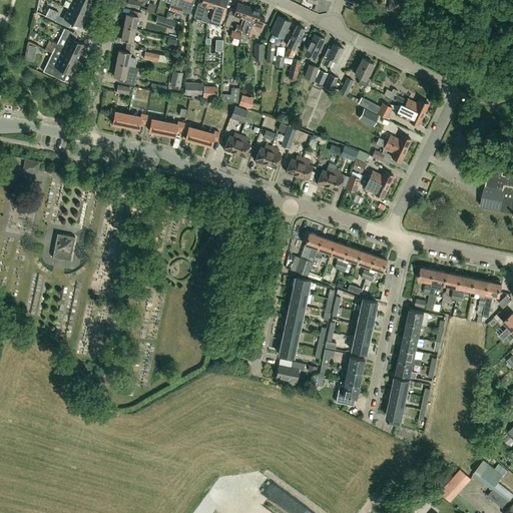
[(90,7),(75,0),(67,0),(67,1),(71,3),(68,8),(86,17),(90,7)]
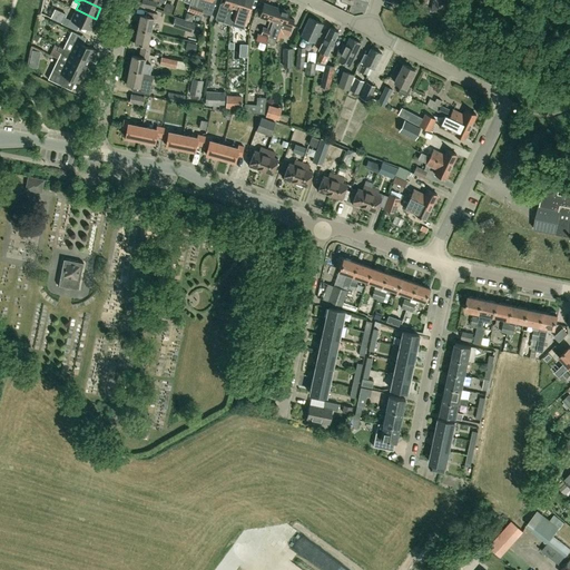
[(153,0),(153,1),(148,0),(141,0),(141,7),(155,10),(157,2),(157,1),(157,0),(153,0)]
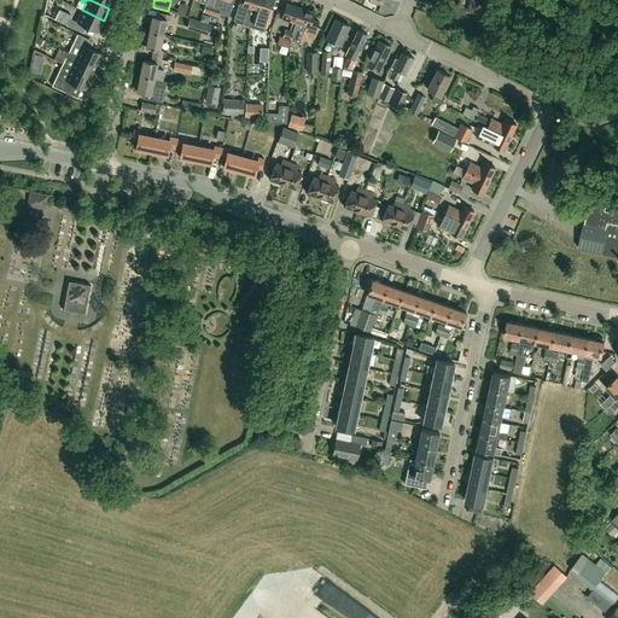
[(214,0),(214,5),(210,15),(219,17),(220,13),(229,16),(234,0),(214,0)]
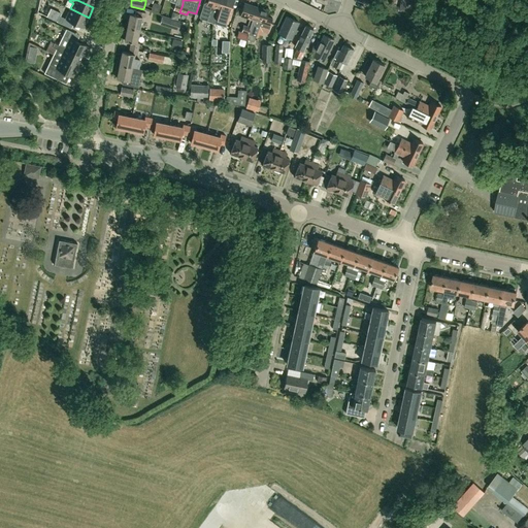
[(200,19),(213,23),(221,0),(207,0),(208,0),(207,0),(204,0),(199,17),(200,19)]
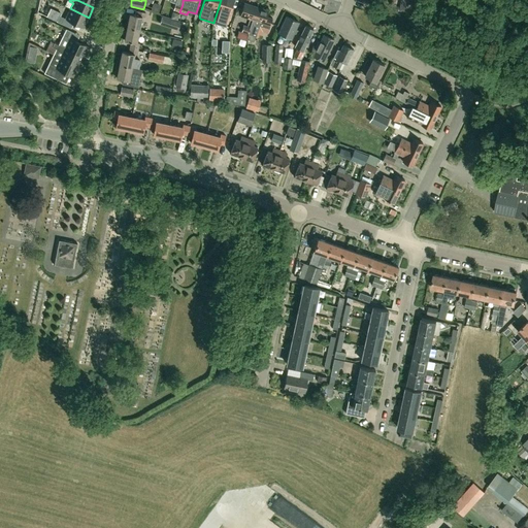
[(221,0),(213,23),(226,27),(231,12),(234,0),(221,0)]
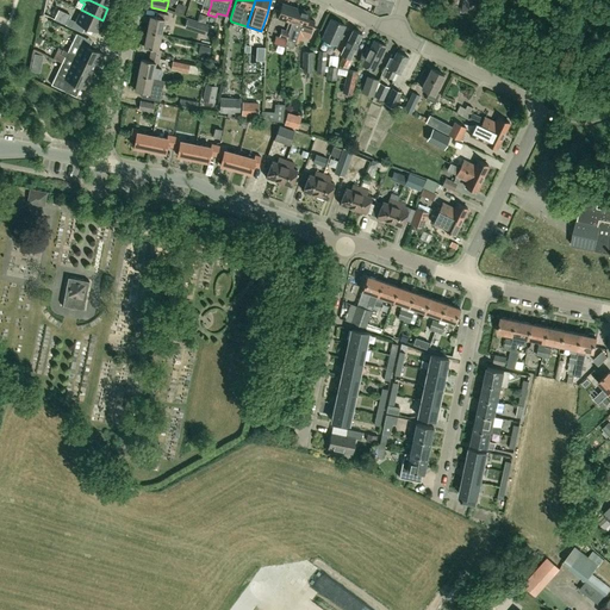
[(465,0),(464,12),(479,14),(480,0),(465,0)]
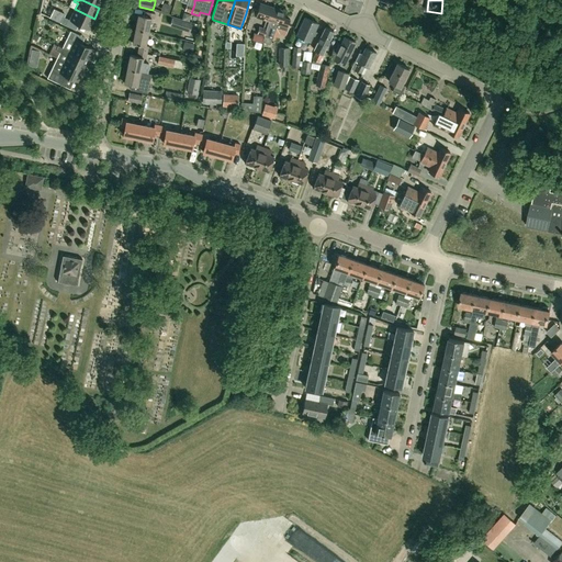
[(191,13),(194,4),(187,2),(184,11),(191,13)]
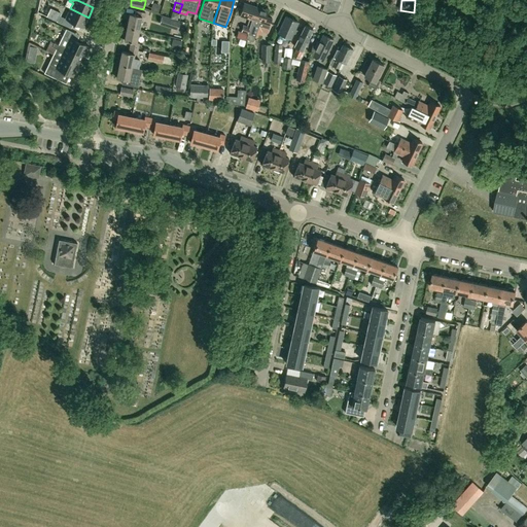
[(251,20),(255,6),(244,3),(240,15),(251,20)]
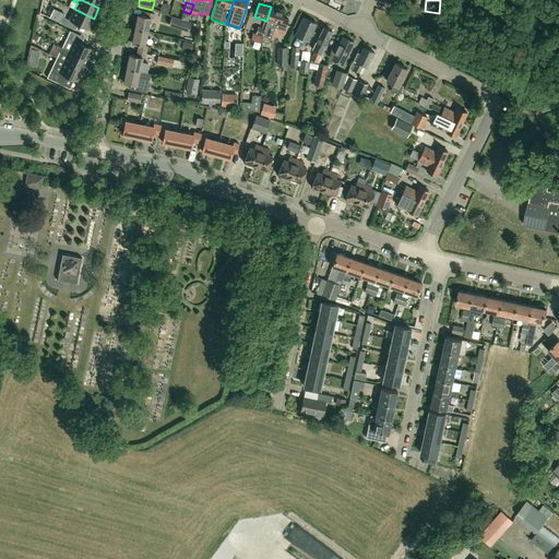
[(275,23),(286,27),(288,19),(283,16),(284,11),(271,7),(266,21),(265,28),(263,37),(261,42),(268,44),(269,43),(275,23)]
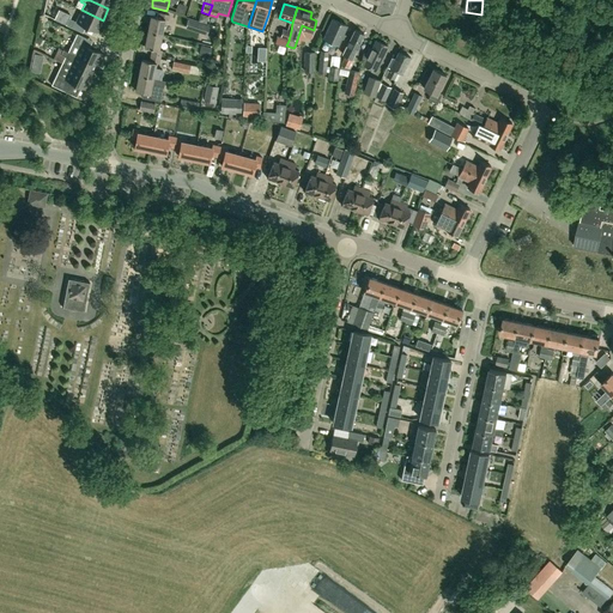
[(103,20),(82,10),(77,22),(97,31),(103,20)]
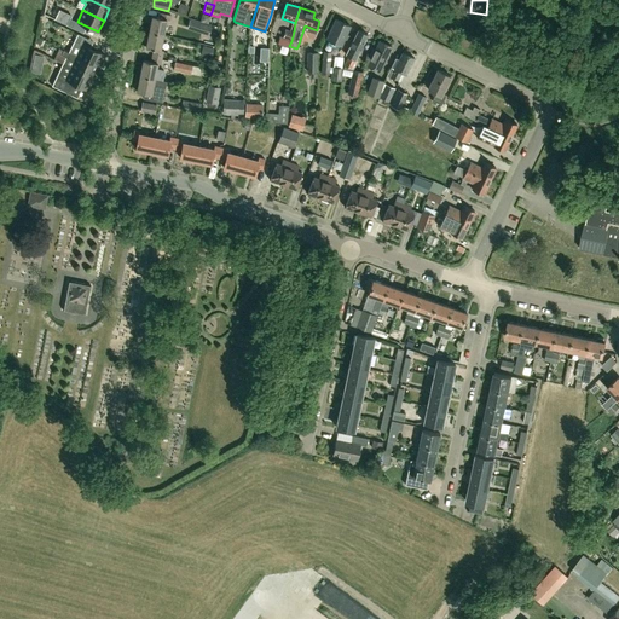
[(152,16),(149,32),(163,35),(167,19),(169,21),(171,15),(161,13),(160,18),(152,16)]
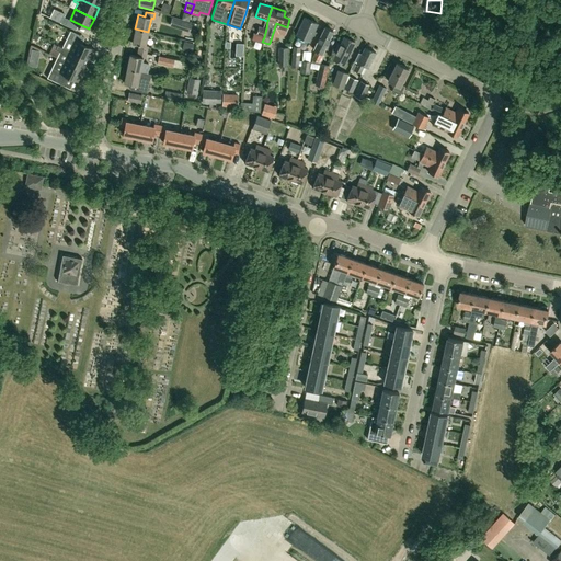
[(172,18),(170,26),(189,32),(192,24),(172,18)]
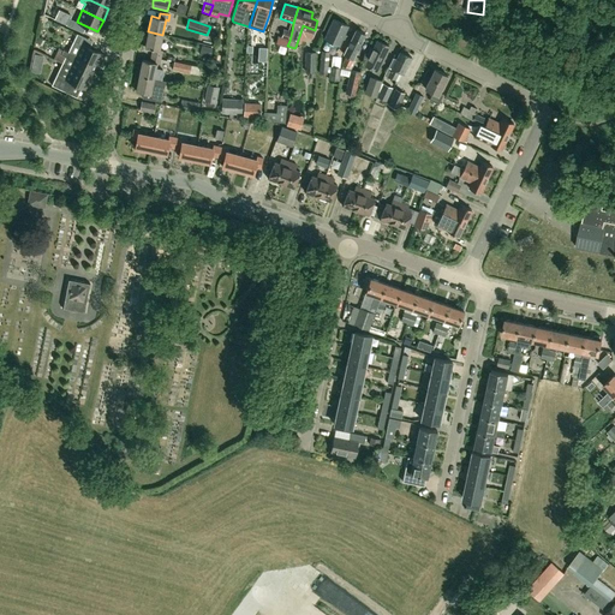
[(340,46),(344,39),(345,40),(347,35),(345,34),(348,25),(333,19),(324,39),(340,46)]
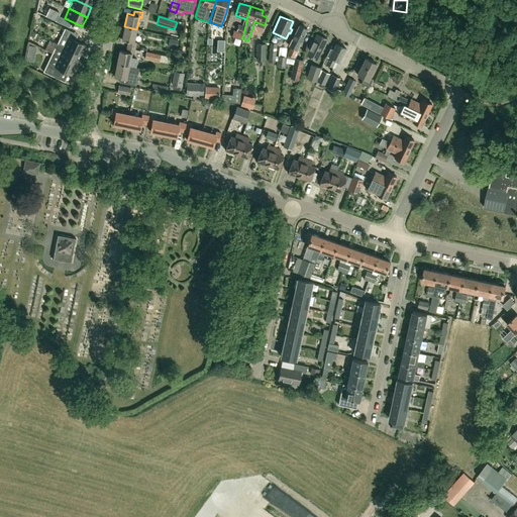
[(263,39),(268,28),(259,23),(252,34),(263,39)]
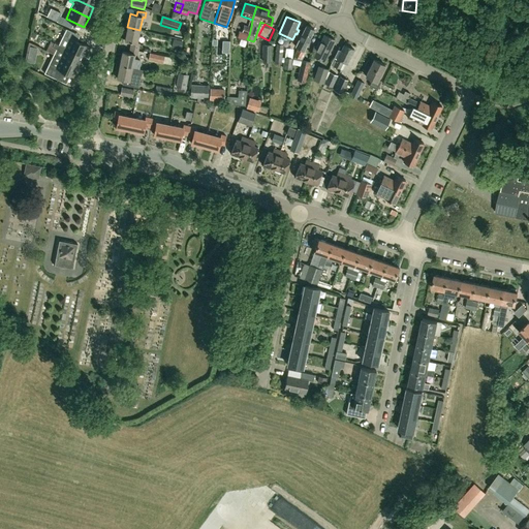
[(249,35),(251,27),(244,25),(242,32),(244,33),(249,35)]
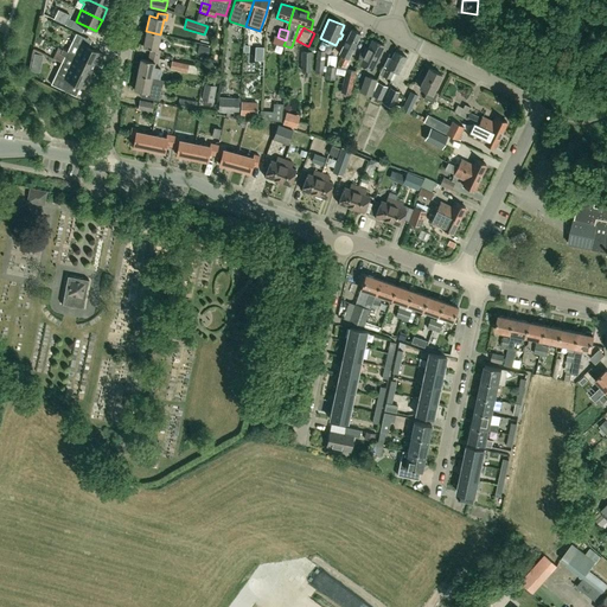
[(338,64),(344,66),(360,33),(351,29),(339,53),(343,55),(338,64)]
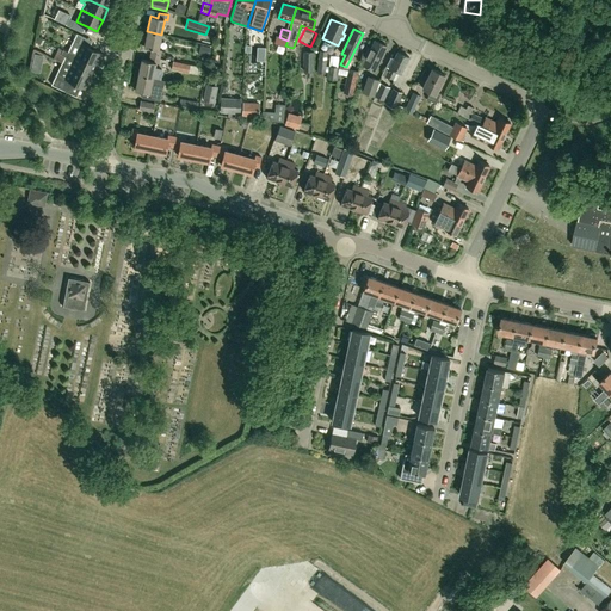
[(161,35),(147,31),(144,47),(152,48),(150,55),(160,57),(161,50),(159,49),(161,35)]
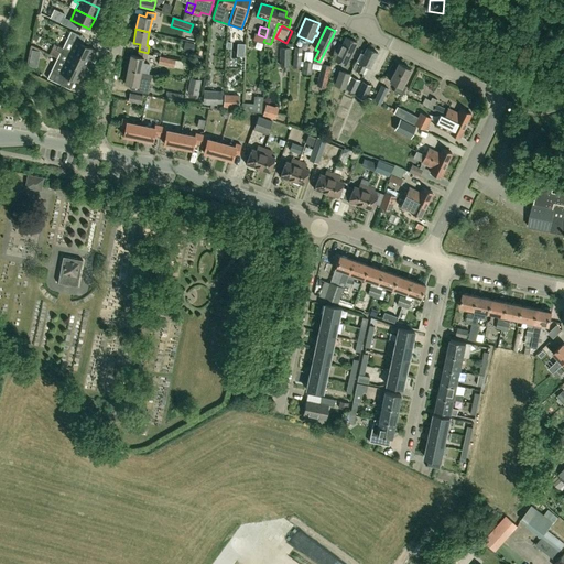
[(71,31),(63,47),(89,61),(94,49),(73,39),(75,33),(71,31)]
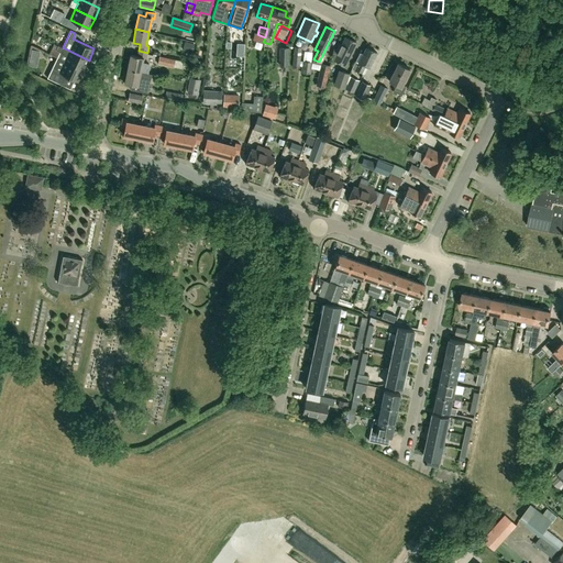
[(340,42),(337,50),(334,48),(331,58),(334,59),(345,65),(349,57),(356,42),(345,36),(342,44),(340,42)]
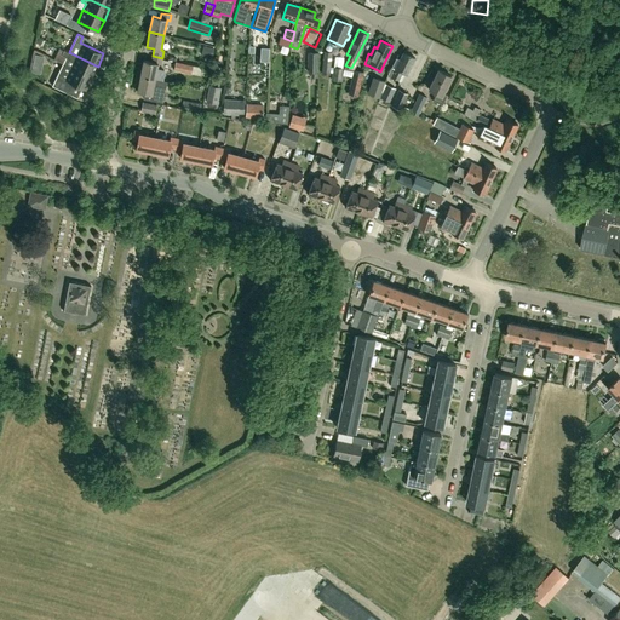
[(205,46),(202,56),(212,57),(214,49),(205,46)]
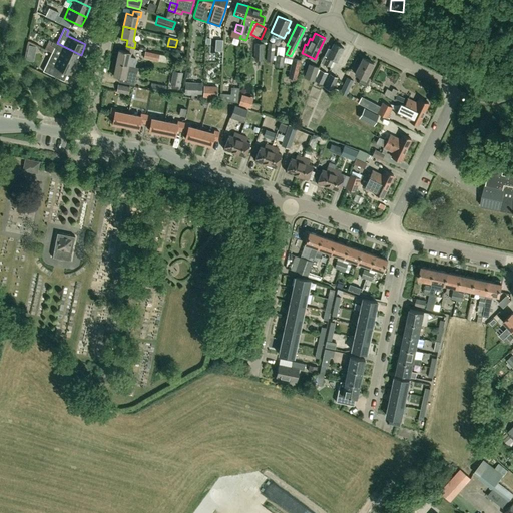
[(52,53),(76,64),(81,55),(57,43),(53,41),(51,45),(55,47),(52,53)]
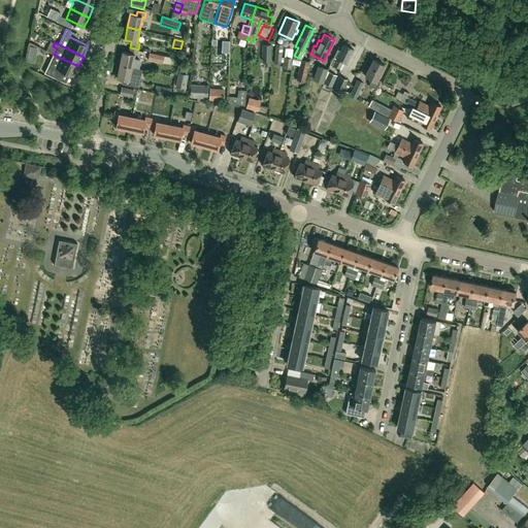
[(284,44),(276,43),(274,63),(282,64),(282,61),(284,62),(283,68),(291,69),(293,58),(284,57),(284,58),(282,57),(284,44)]
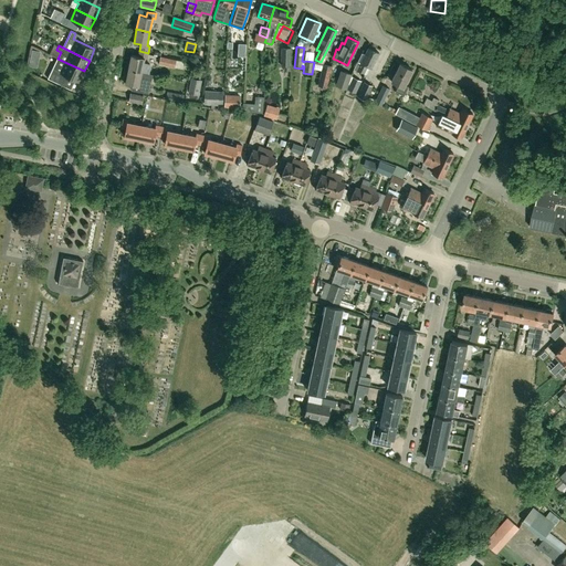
[(281,65),(284,65),(284,71),(290,71),(290,66),(291,66),(291,48),(281,48),(281,65)]
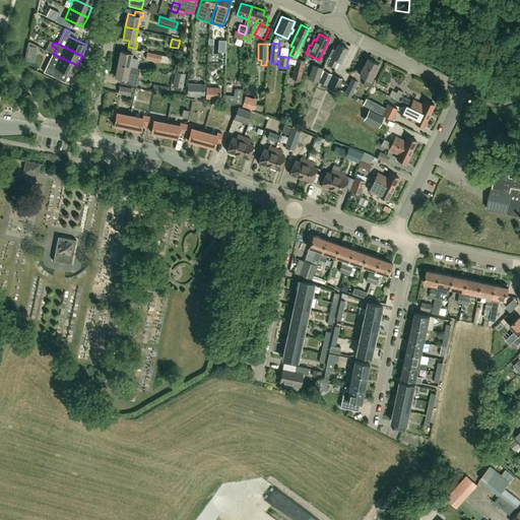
[(338,44),(335,50),(332,49),(325,63),(333,67),(337,60),(341,62),(348,49),(338,44)]
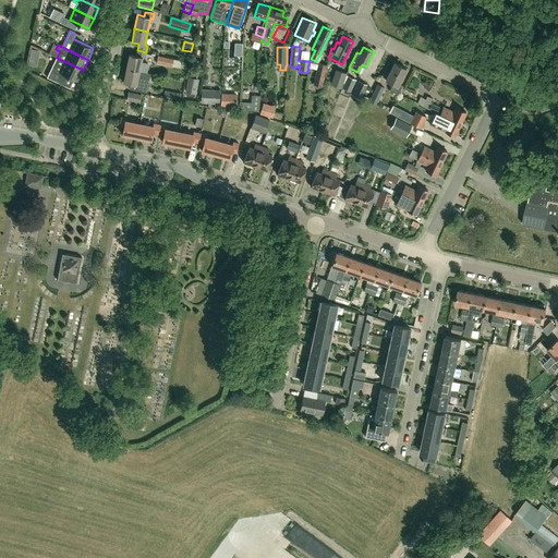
[(129,55),(126,69),(146,73),(147,63),(142,62),(143,58),(145,58),(146,52),(137,50),(136,56),(129,55)]
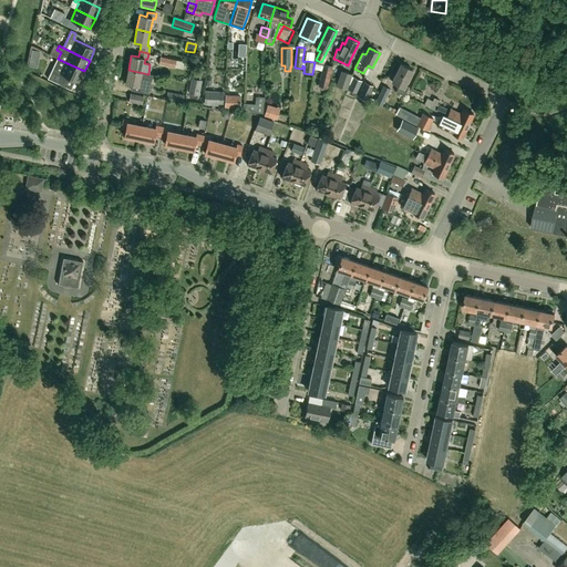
[(158,64),(175,68),(175,65),(179,66),(181,60),(176,59),(176,60),(161,57),(158,64)]
